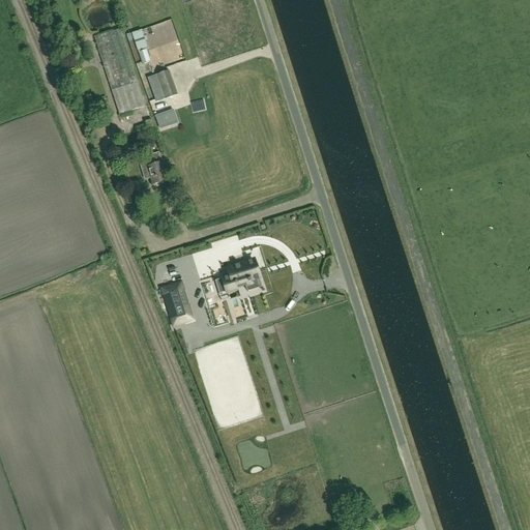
[(136,43),(139,53),(147,50),(148,50),(142,30),(131,34),(134,39),(136,43)]
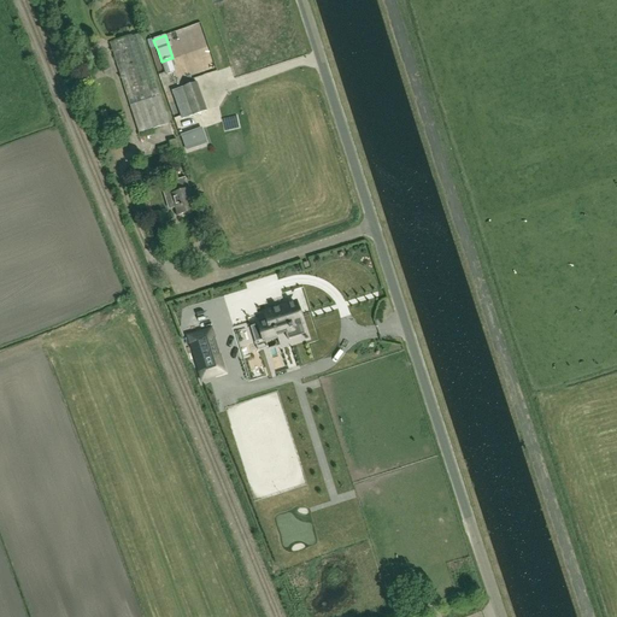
[(162,62),(166,75),(175,72),(171,58),(162,62)]
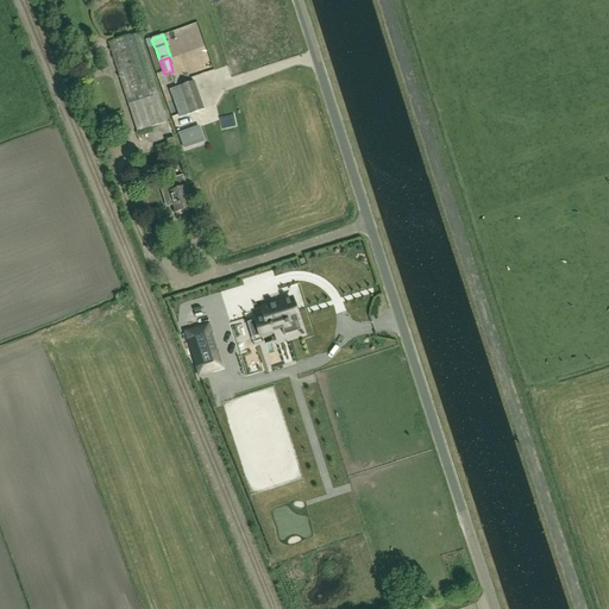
[(180,118),(205,110),(194,81),(170,90),(180,118)]
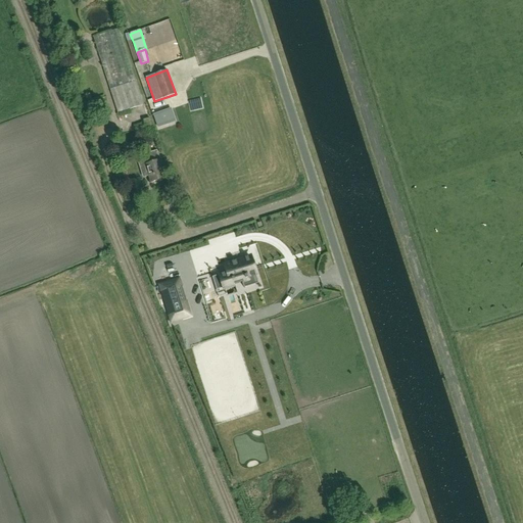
[(154,115),(158,128),(175,122),(171,109),(154,115)]
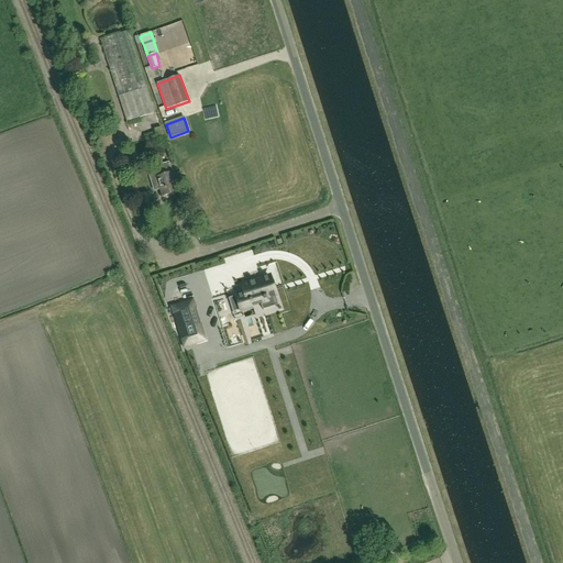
[(184,156),(190,154),(187,144),(180,147),(184,156)]
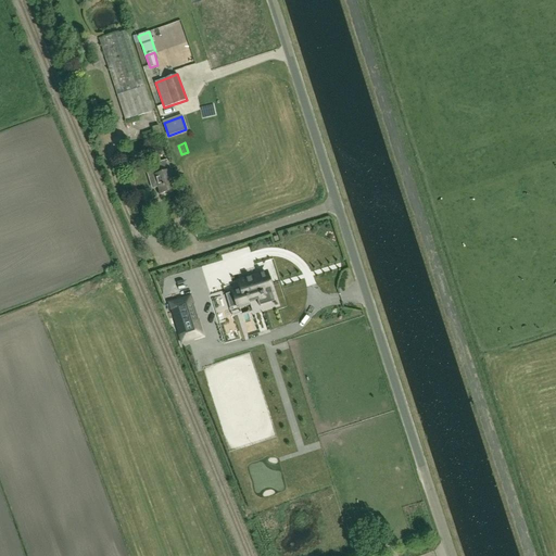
[(176,189),(171,169),(167,160),(158,163),(159,165),(147,169),(151,184),(156,182),(161,193),(176,189)]
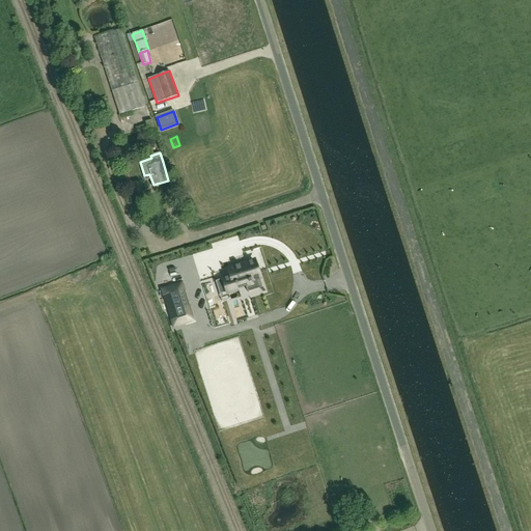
[(231,244),(213,246),(214,256),(232,253),(231,244)]
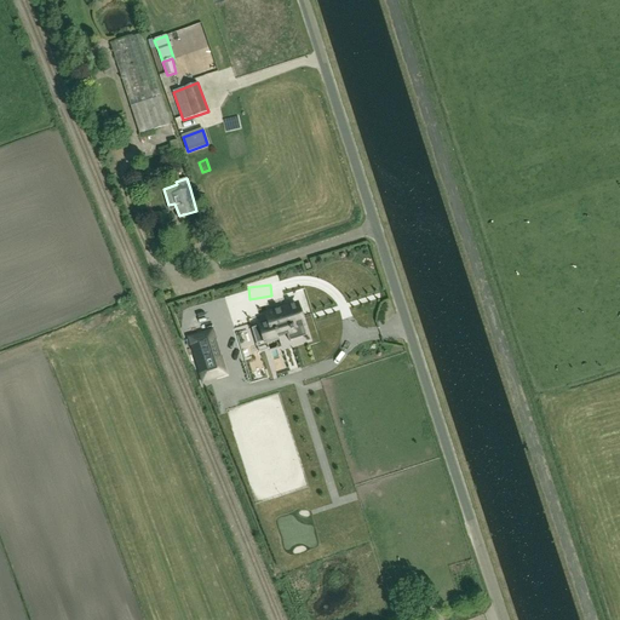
[(308,337),(297,304),(269,313),(271,322),(252,328),(257,344),(287,336),(290,342),(308,337)]
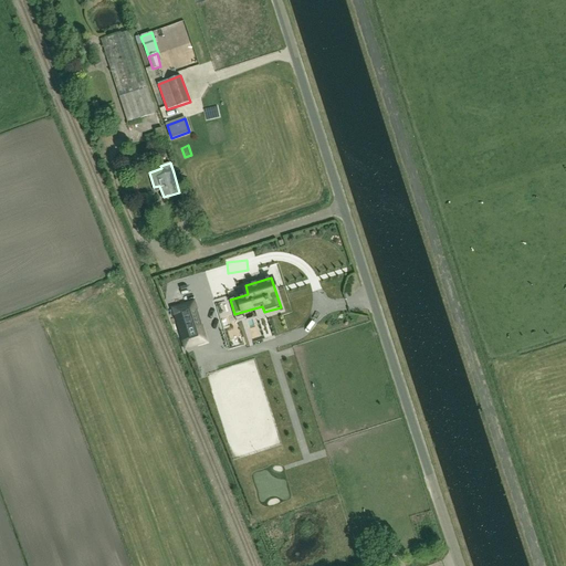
[(217,290),(221,301),(241,293),(237,282),(217,290)]
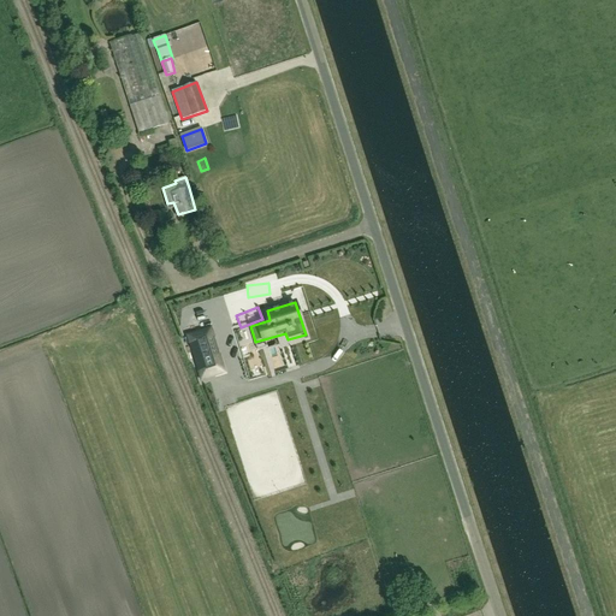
[(182,312),(188,330),(200,326),(193,308),(182,312)]
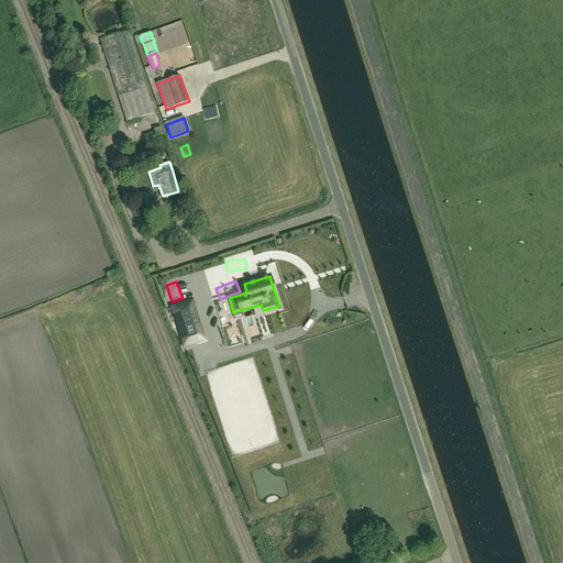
[(192,300),(172,307),(185,346),(205,340),(192,300)]
